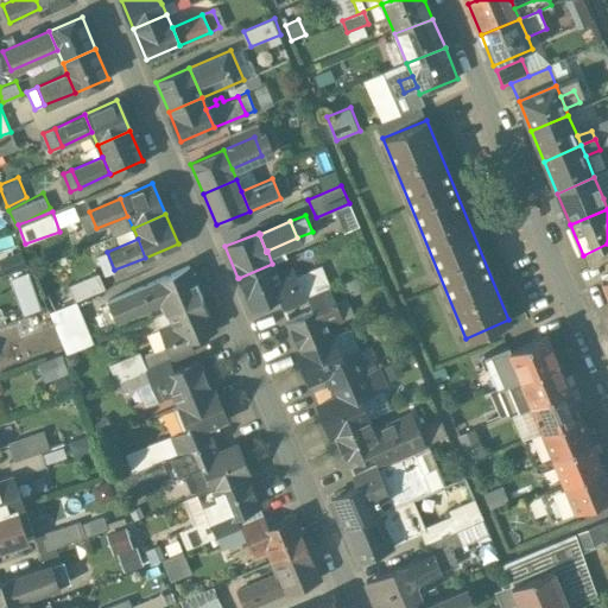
[(272,264),(239,278),(251,306),(253,305),(257,308),(263,305),(264,301),(278,296),(284,293),(276,274),(272,264)]
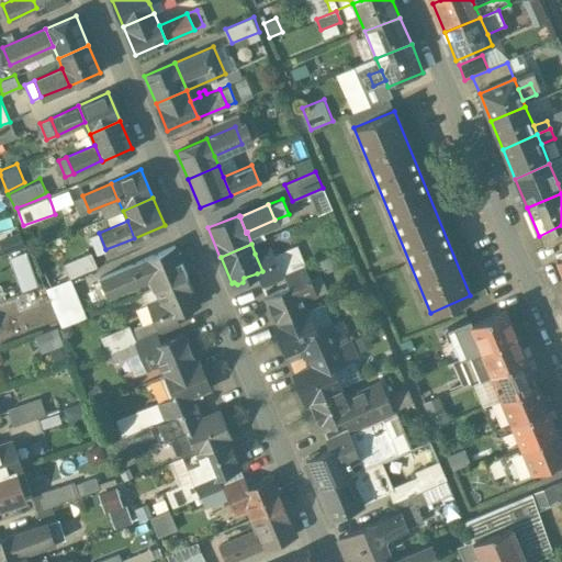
[(173,246),(143,259),(150,277),(155,288),(186,274),(173,246)]
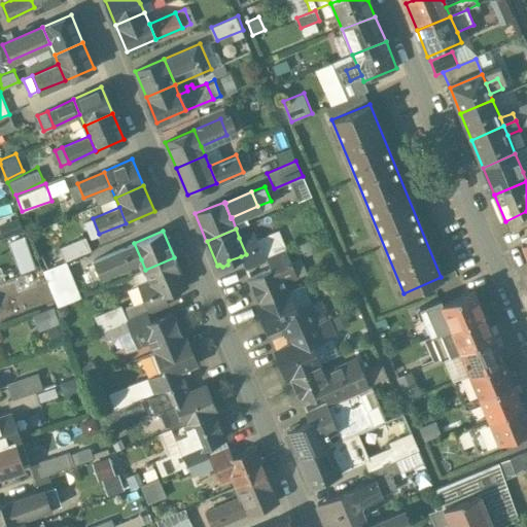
[(253,233),(239,238),(246,254),(241,256),(245,266),(264,258),(253,233)]
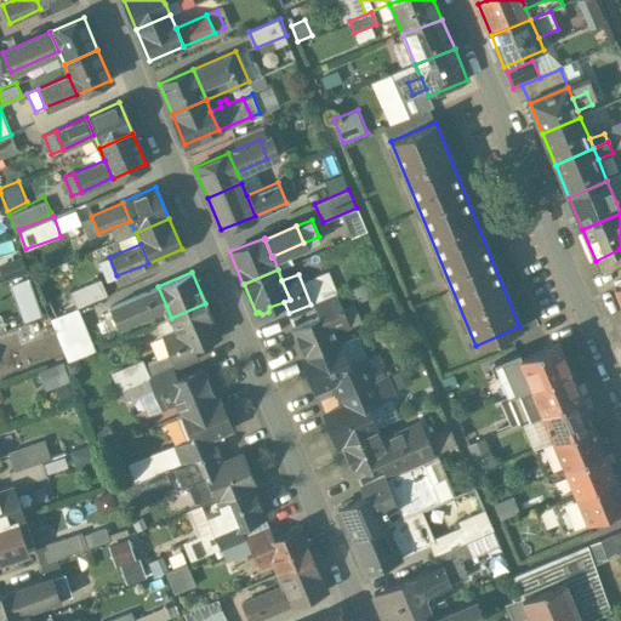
[(77,305),(108,295),(103,278),(72,288),(77,305)]
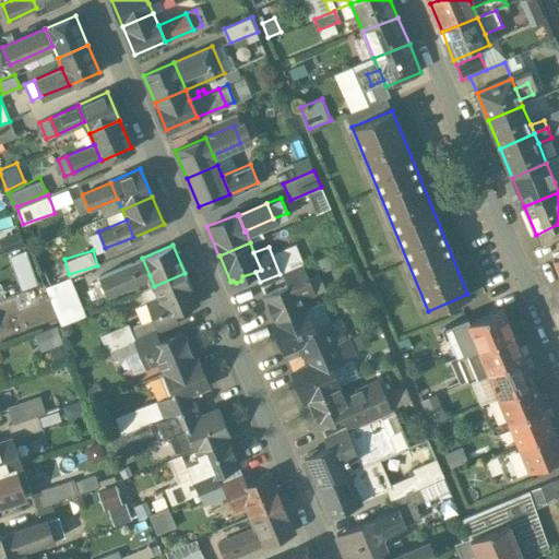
[(142,258),(115,271),(121,287),(150,275),(142,258)]
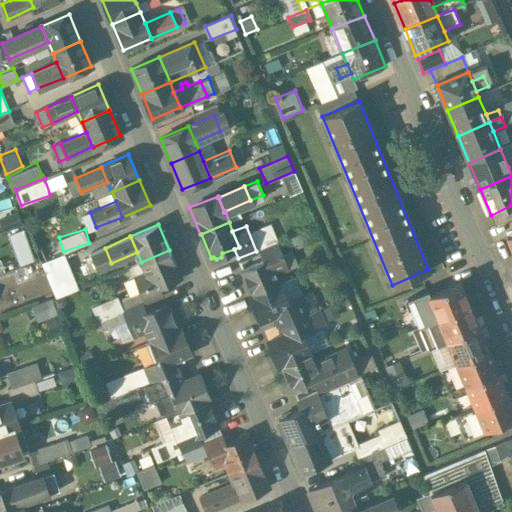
[(288,268),(277,242),(258,250),(262,260),(268,257),(275,273),(288,268)]
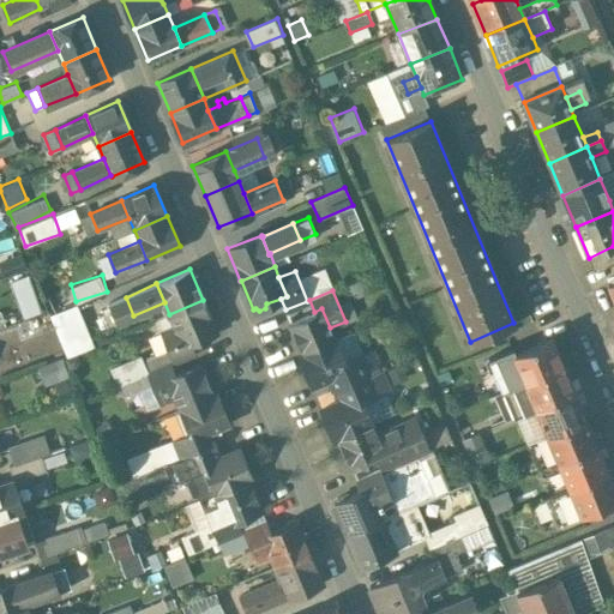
[(203,300),(169,314),(175,326),(182,345),(188,343),(203,337),(204,339),(214,336),(212,333),(216,332),(203,300)]
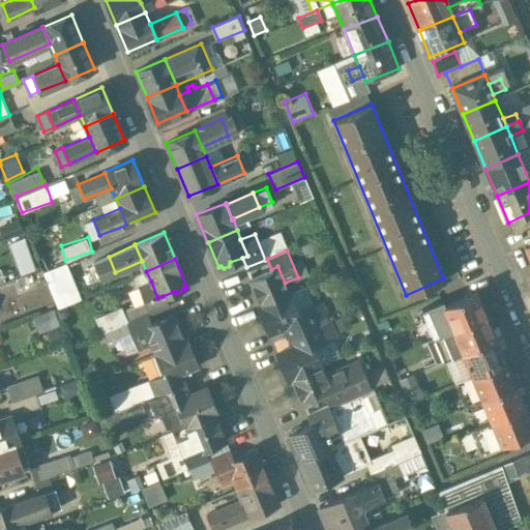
[(70,261),(53,265),(62,304),(80,300),(70,261)]
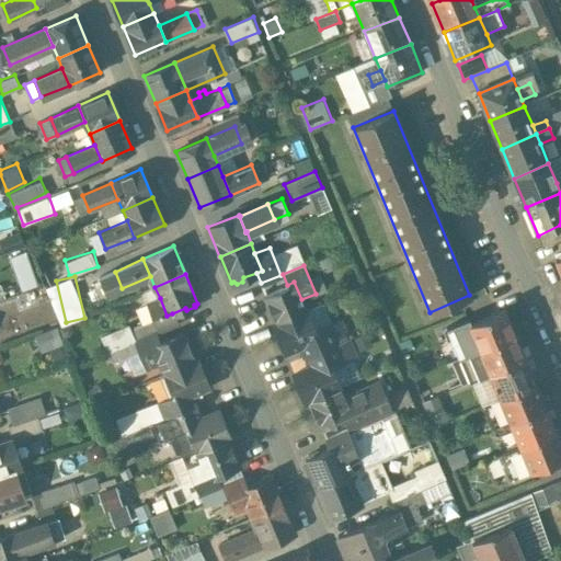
[(287,285),(264,294),(275,322),(306,310),(301,299),(294,282),(287,285)]
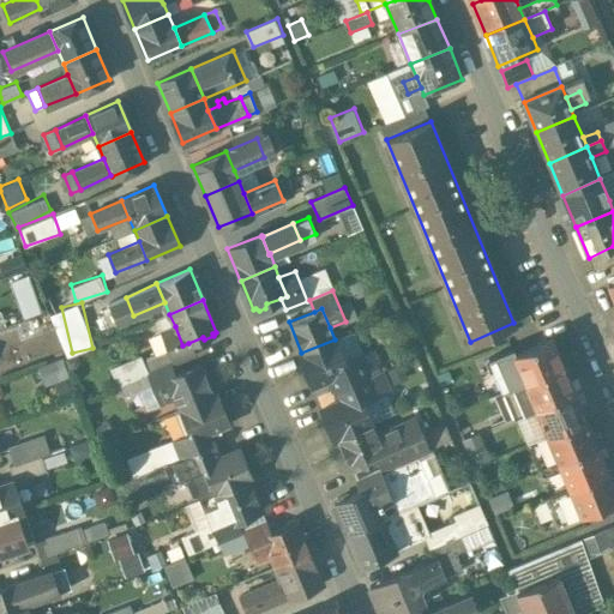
[(182,345),(175,326),(160,333),(173,362),(193,354),(188,343),(182,345)]
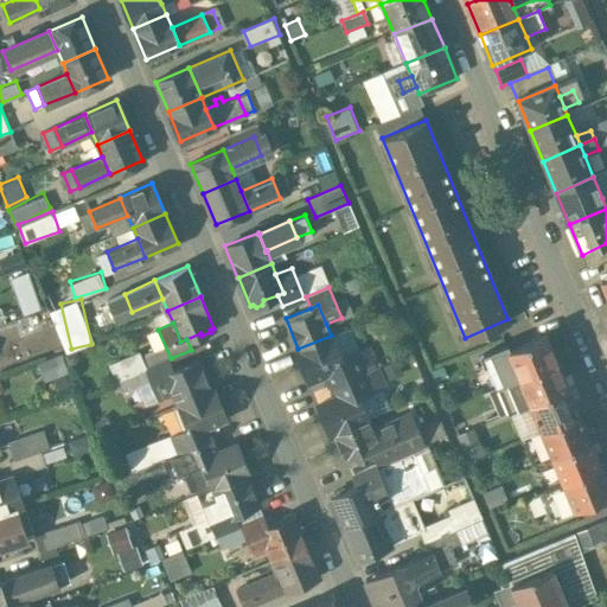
[(298,349),(295,350),(307,379),(324,372),(328,384),(347,376),(340,358),(340,357),(332,334),(331,336),(298,349)]
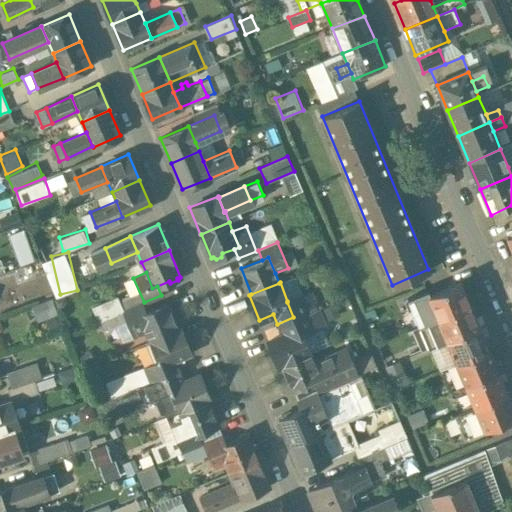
[(430,294),(428,295),(437,317),(470,303),(461,282),(430,294)]
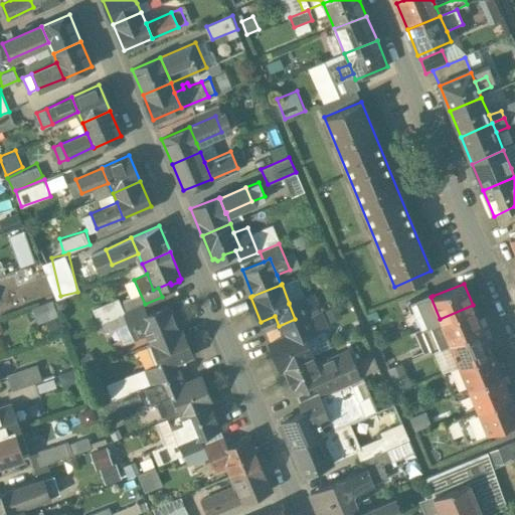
[(431,290),(409,299),(420,326),(440,319),(431,297),(433,296),(431,290)]
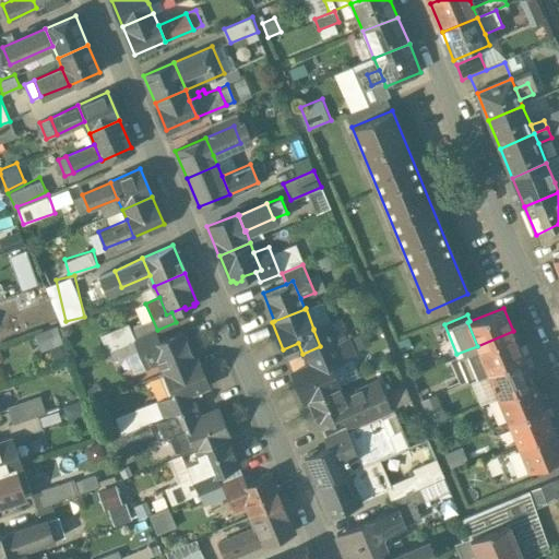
[(343,331),(337,319),(330,322),(335,335),(343,331)]
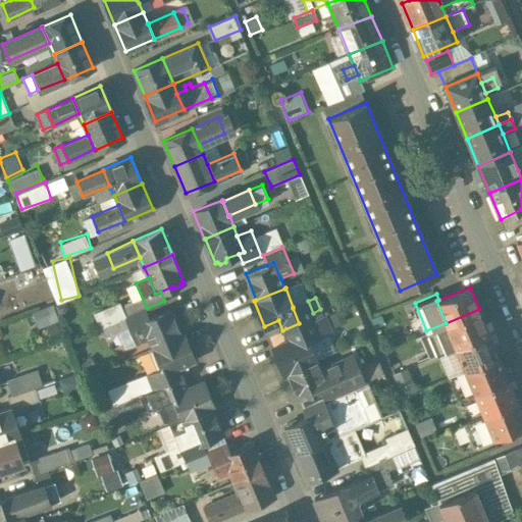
[(293,307),(293,308),(299,323),(314,318),(315,317),(313,313),(308,301),(293,307)]
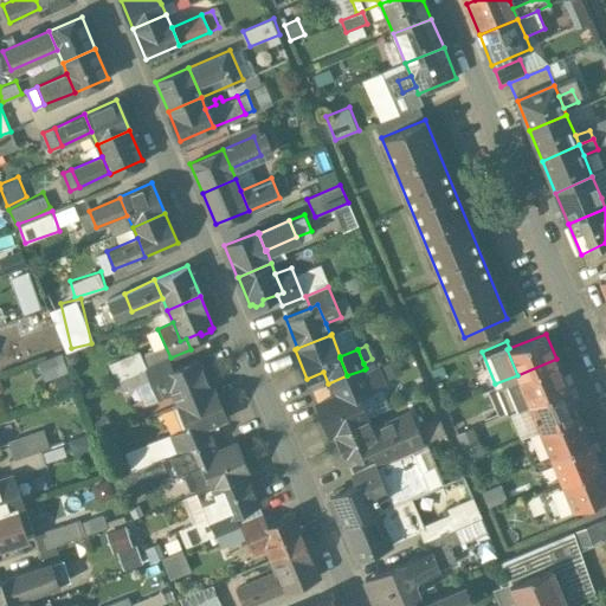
[(63,359),(42,366),(46,378),(68,369),(63,359)]
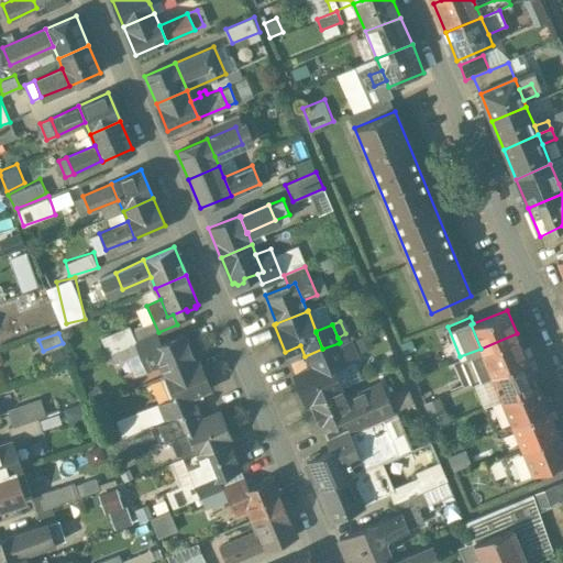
[(157,333),(139,341),(151,370),(163,364),(155,346),(161,344),(157,333)]
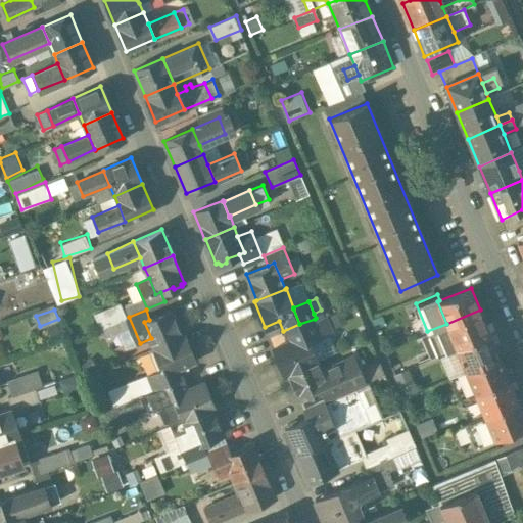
[(480,310),(446,324),(456,346),(489,332),(480,310)]
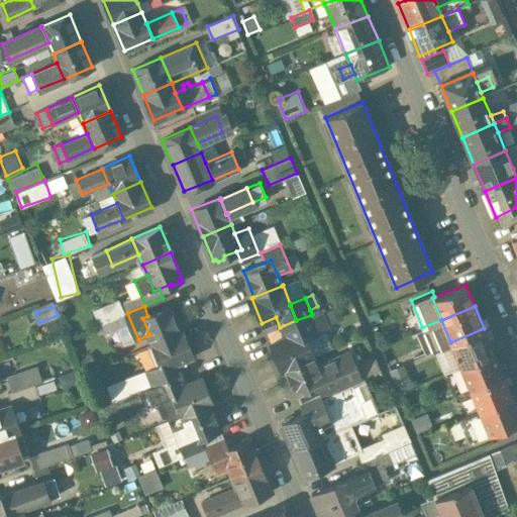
[(147,316),(142,318),(149,334),(153,344),(180,333),(169,307),(147,316)]
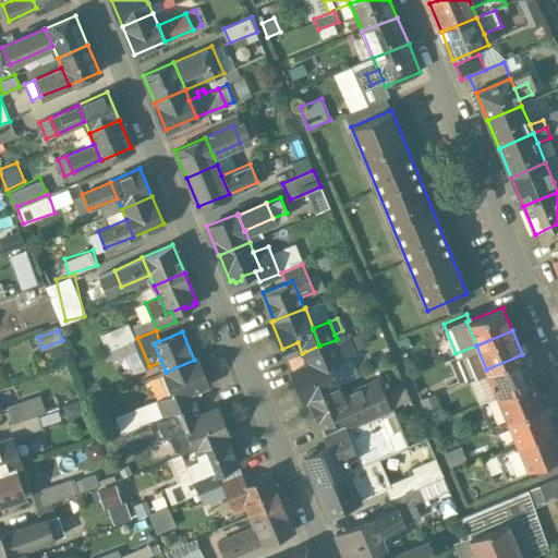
[(336,340),(319,346),(327,363),(342,356),(336,340)]
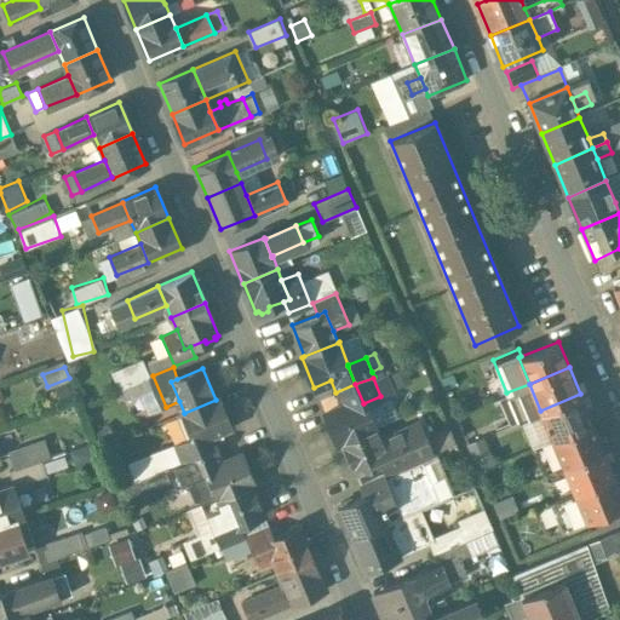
[(363,403),(355,384),(336,392),(342,406),(325,413),(337,441),(339,440),(373,426),(363,403)]
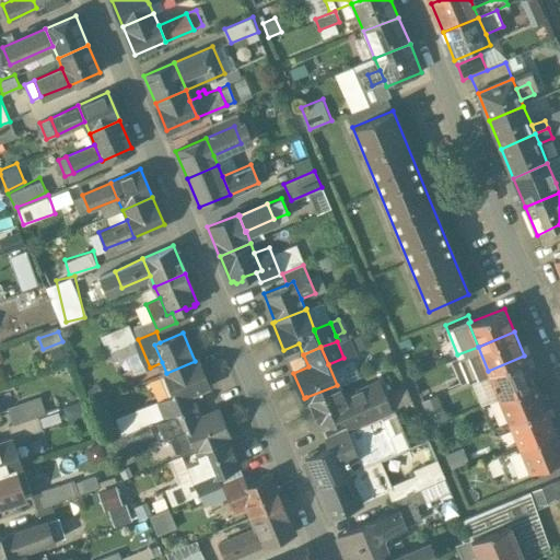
[(478,347),(457,354),(467,378),(488,371),(478,347)]
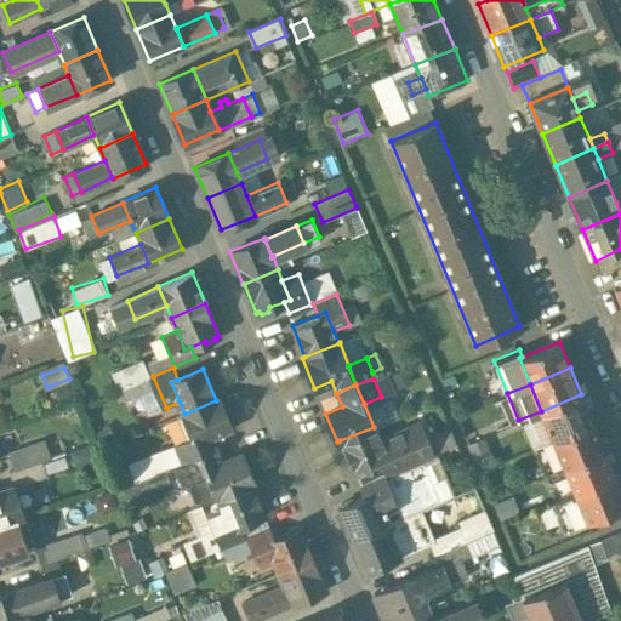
[(581,394),(541,411),(553,440),(593,423),(581,394)]
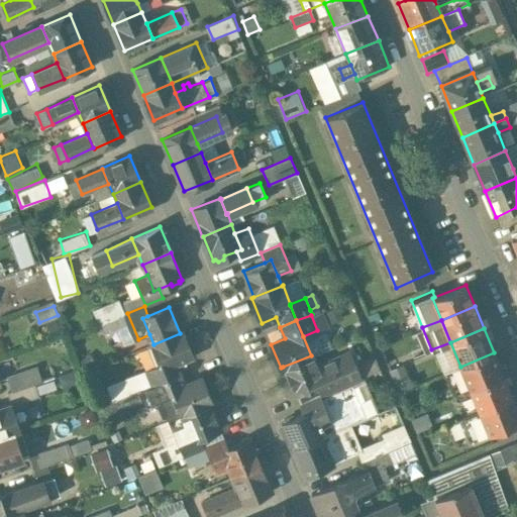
[(180,333),(153,344),(162,364),(169,380),(185,373),(181,362),(193,356),(183,332),(180,333)]
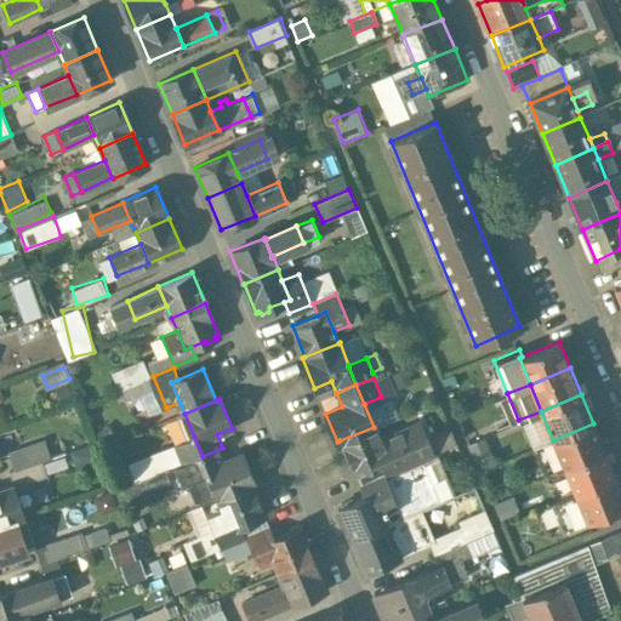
[(420,422),(379,439),(387,460),(379,462),(383,474),(420,459),(433,454),(420,422)]
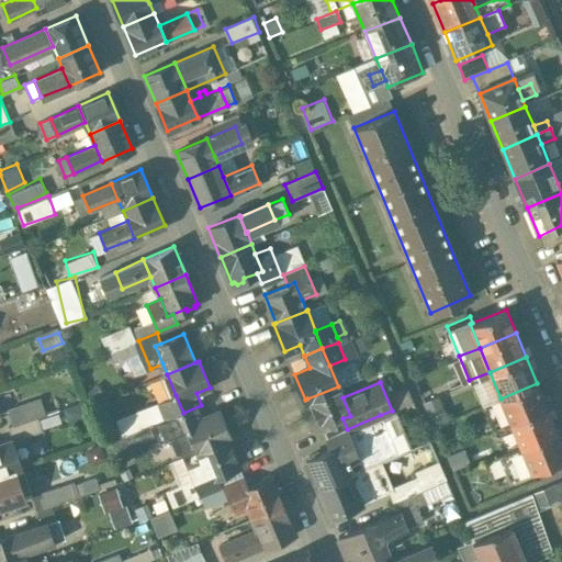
[(537,383),(501,398),(510,423),(547,407),(537,383)]
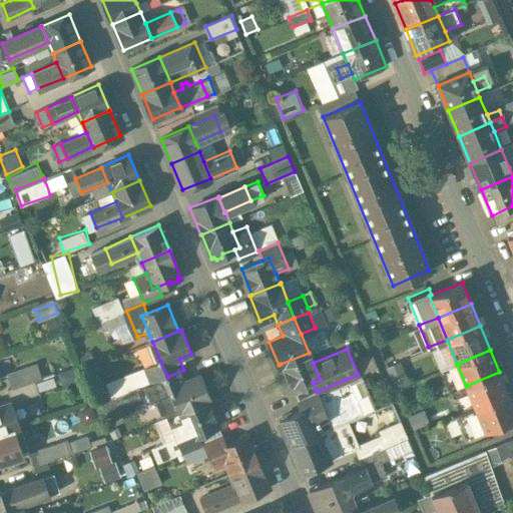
[(309,353),(281,364),(292,391),(313,382),(320,380),(313,363),(309,353)]
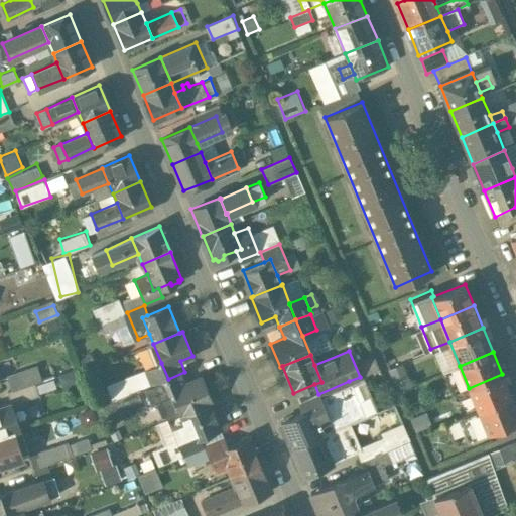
[(8,373),(14,389),(42,379),(36,363),(8,373)]
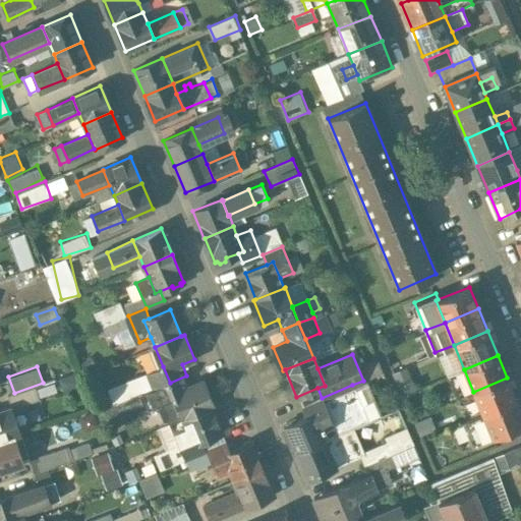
[(163,366),(150,372),(156,388),(170,383),(163,366)]
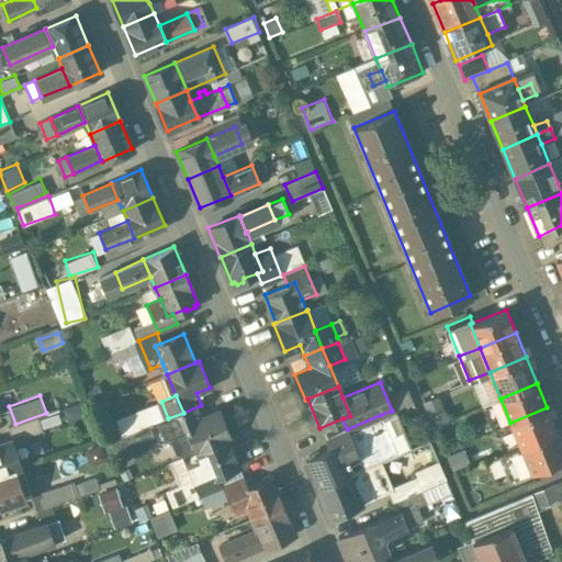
[(220,411),(205,416),(201,405),(183,413),(190,428),(200,450),(227,439),(231,437),(220,411)]
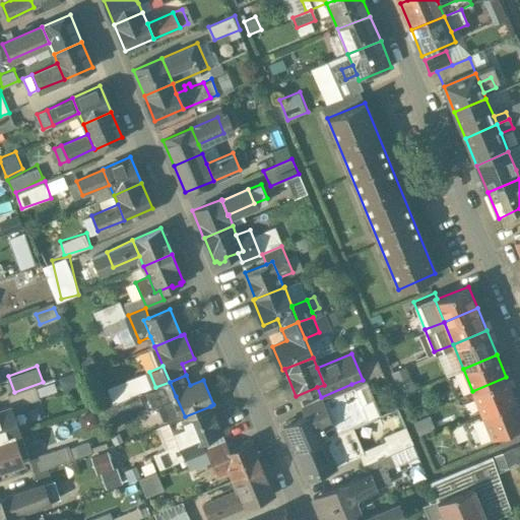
[(506,377),(472,391),(482,414),(516,400),(506,377)]
